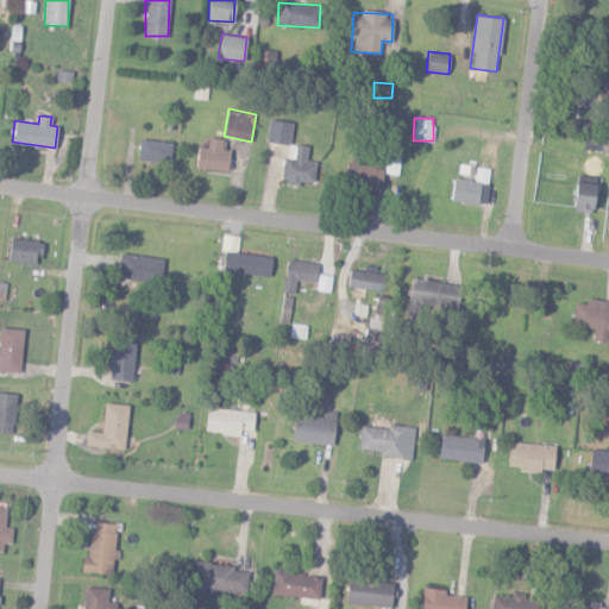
[(290,144),(293,123),(268,120),(267,143),(290,144)]
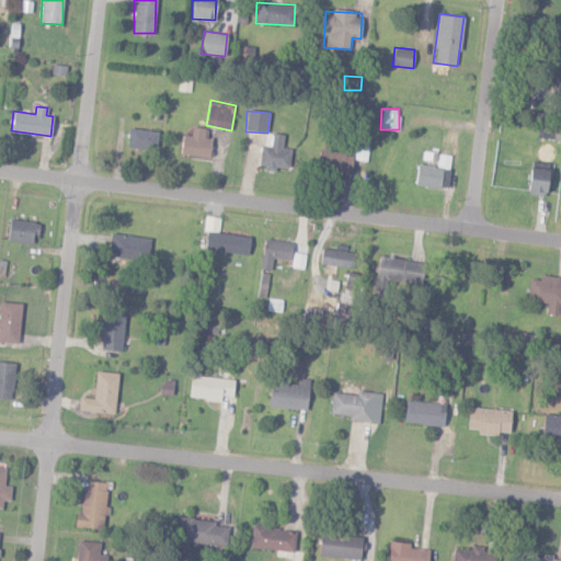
[(182,135),(181,156),(209,157),(210,138),(205,138),(205,127),(192,127),(191,136),(182,135)]
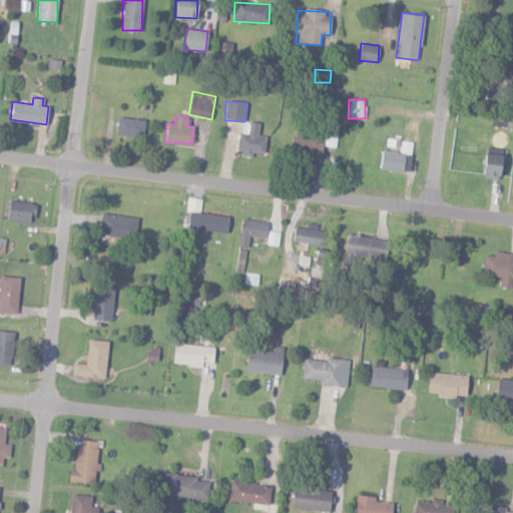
[(143,136),(144,119),(117,118),(116,134),(143,136)]
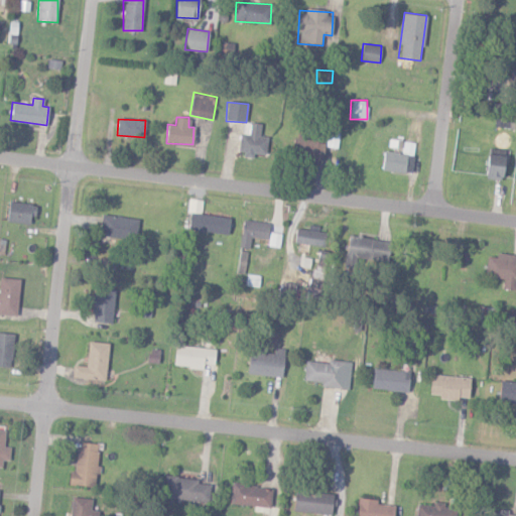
[(260,135),(261,124),(243,122),(239,154),(254,156),(254,153),(265,154),(268,136),(260,135)]
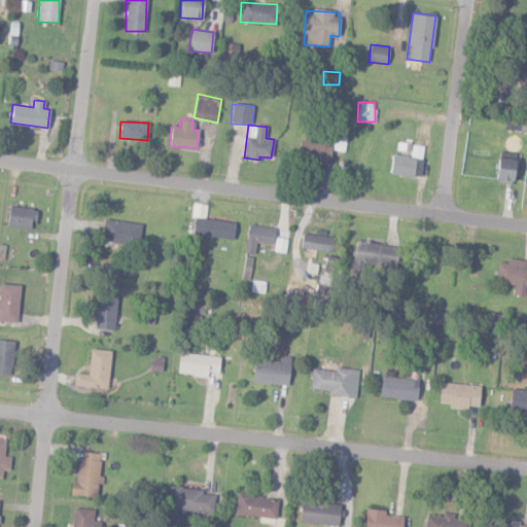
[(335,149),(345,151),(347,132),(338,131),(335,149)]
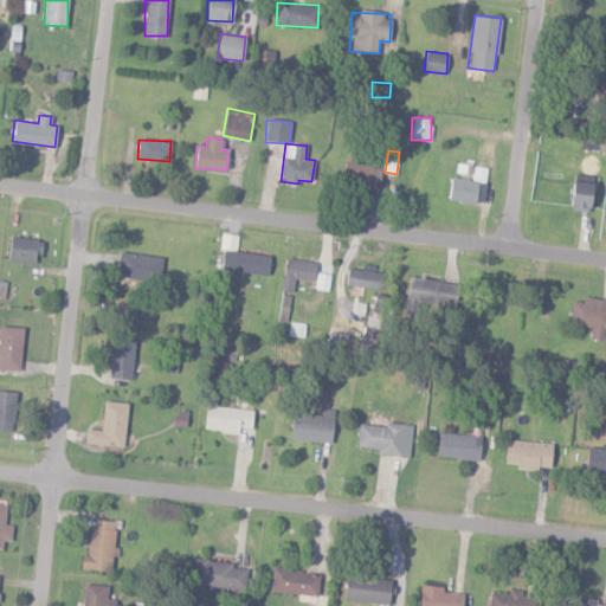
[(382,167),(346,161),(342,182),(379,188),(382,167)]
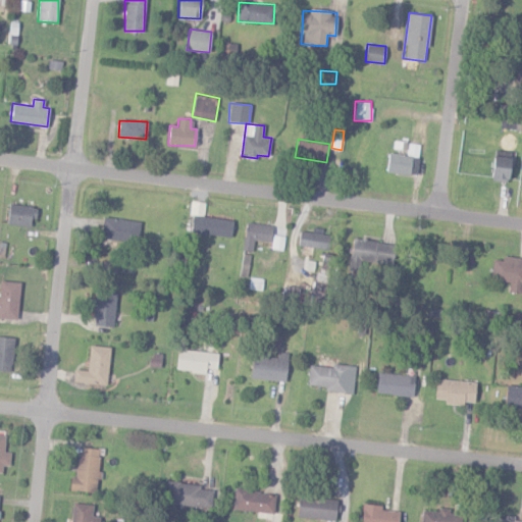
[(416,175),(420,145),(408,143),(407,155),(389,152),(386,171),(416,175)]
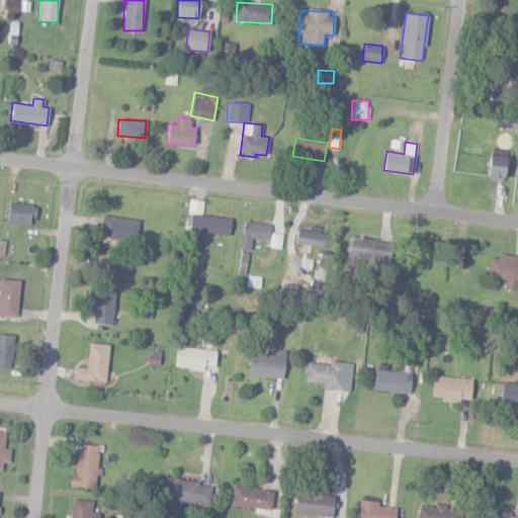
[(506,157),(490,154),(486,178),(502,181),(506,157)]
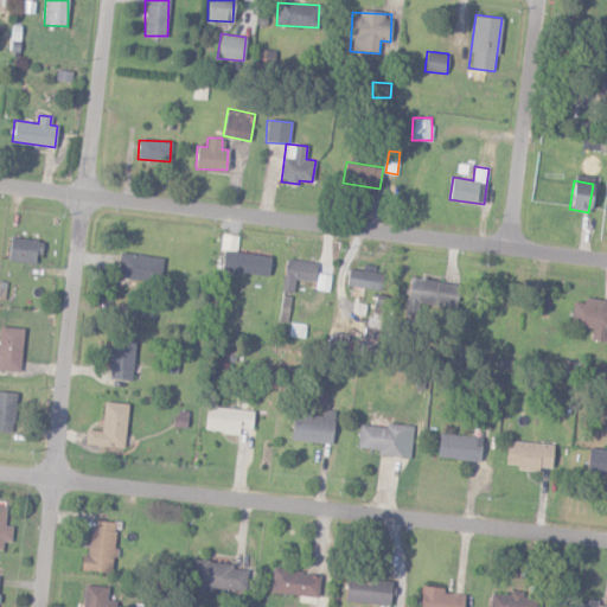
[(38,263),(40,241),(10,237),(8,261),(38,263)]
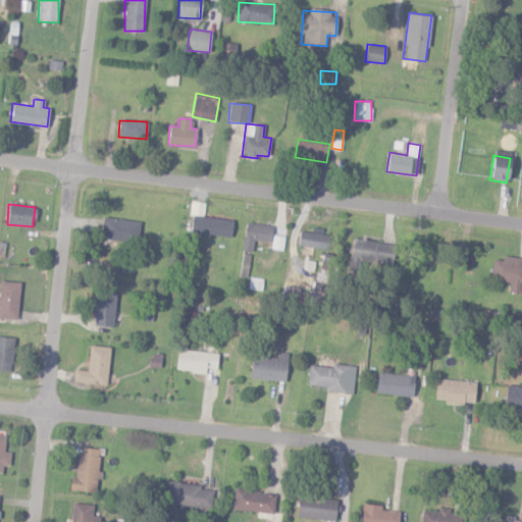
[(101,240),(140,240),(141,219),(102,218),(101,240)]
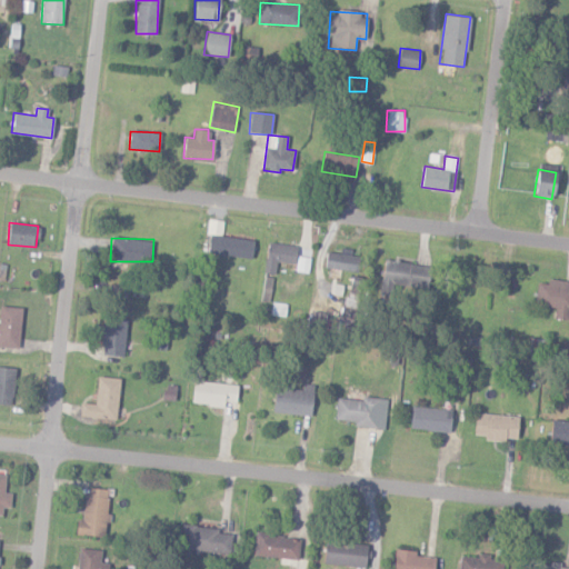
[(296,263),(296,245),(267,243),(265,273),(275,273),(276,262),(296,263)]
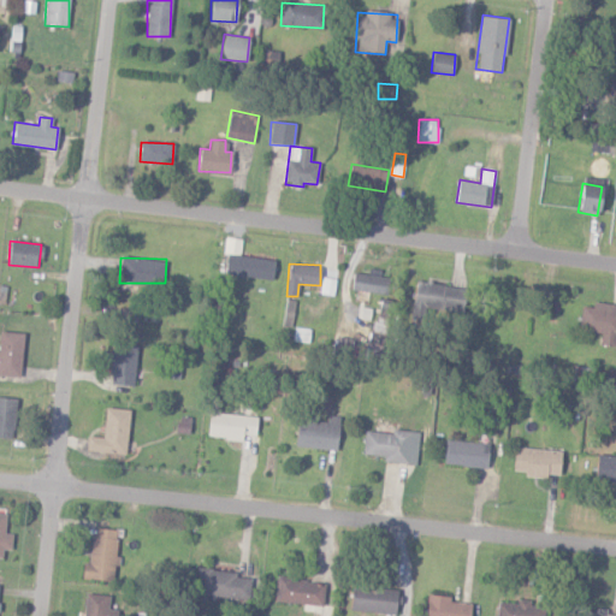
[(389,277),(379,277),(380,270),(369,268),(368,274),(354,273),(353,290),(386,294),(389,277)]
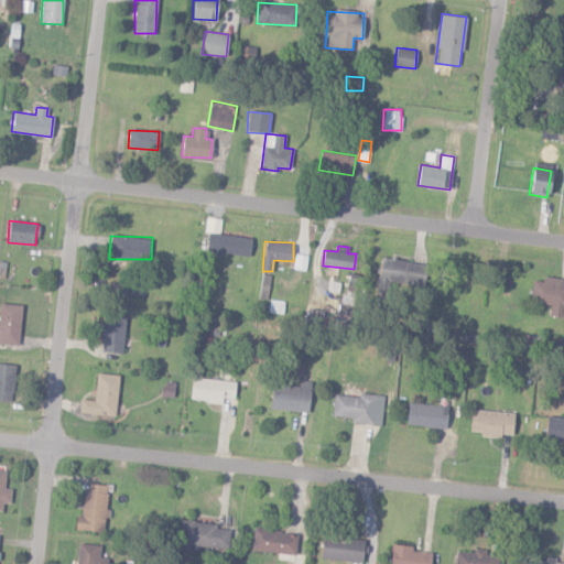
[(389,282),(423,286),(426,263),(381,258),(378,289),(389,290),(389,282)]
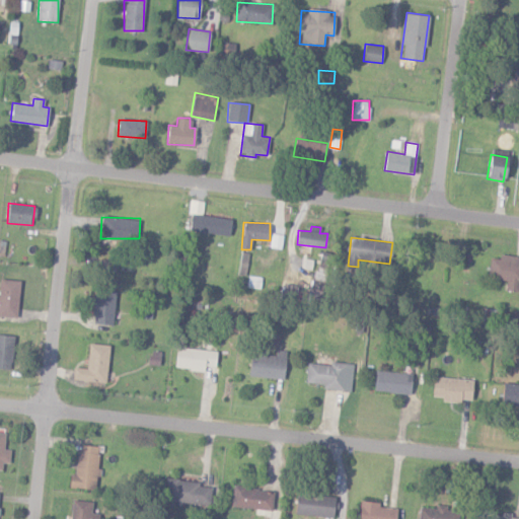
[(505,290),(518,292),(518,256),(500,253),(499,260),(491,257),(488,278),(507,280),(505,290)]
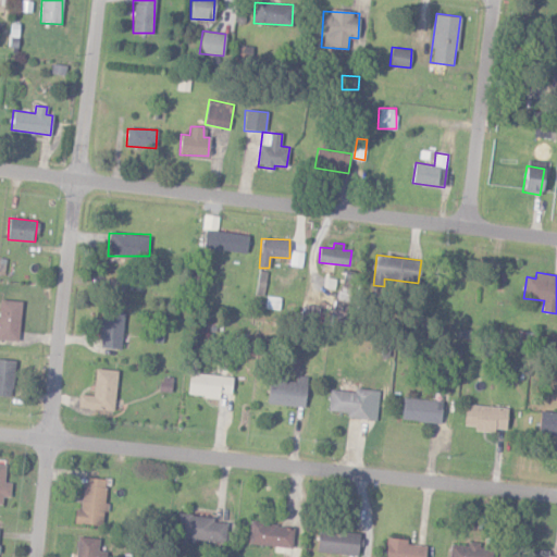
[(0,339),(20,341),(21,300),(0,299),(0,339)]
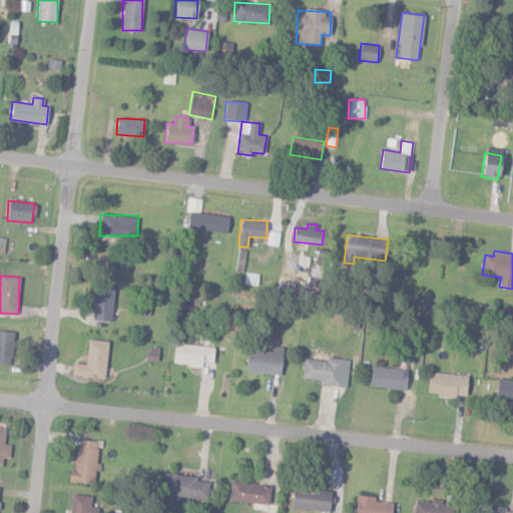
[(88,305),(93,305),(92,320),(112,321),(113,290),(89,288),(88,305)]
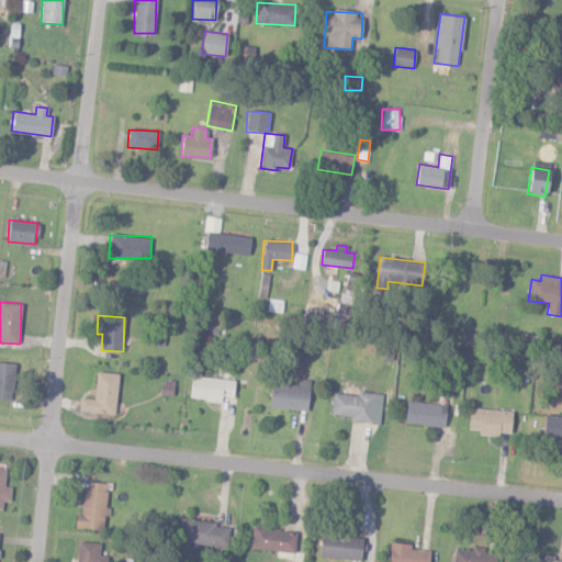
[(14,363),(0,362),(0,398),(13,400),(14,363)]
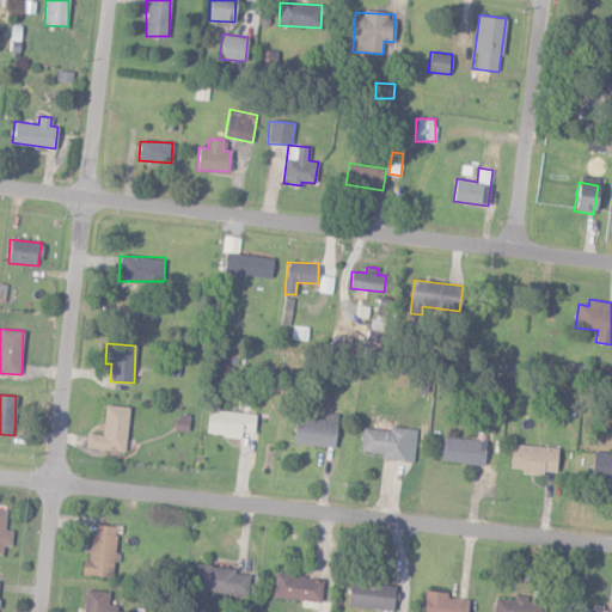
[(124,452),(129,408),(105,404),(102,435),(89,433),(86,448),(124,452)]
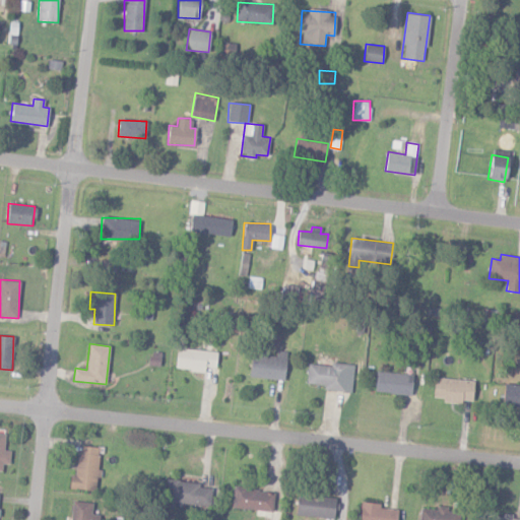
[(217,352),(177,347),(174,369),(204,372),(205,367),(215,368),(217,352)]
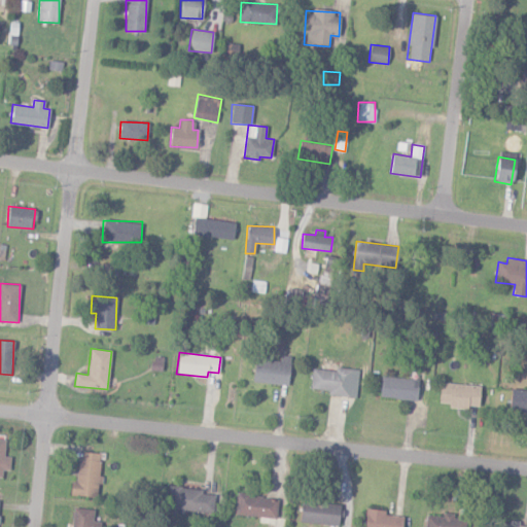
[(287,386),(290,356),(280,355),(280,361),(255,358),(252,382),(287,386)]
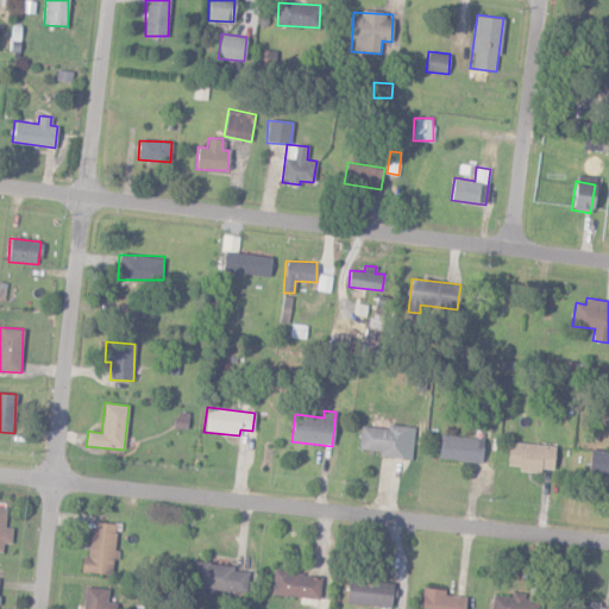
[(360,426),(358,451),(410,458),(415,427),(387,424),(385,428),(360,426)]
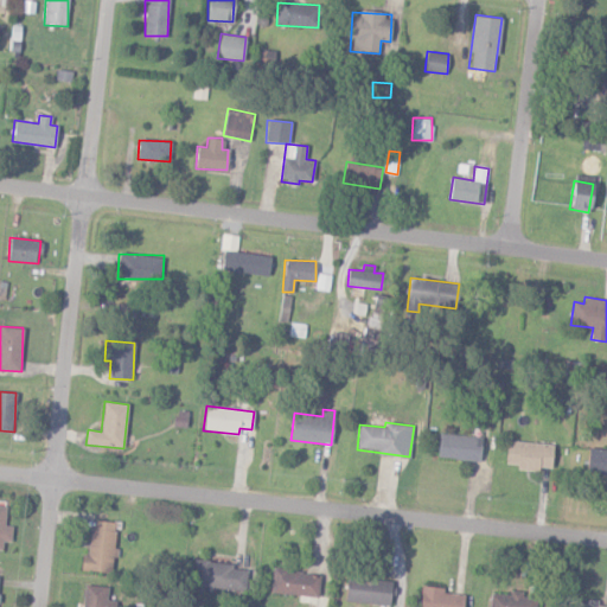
[(480,460),(481,435),(439,434),(438,459),(480,460)]
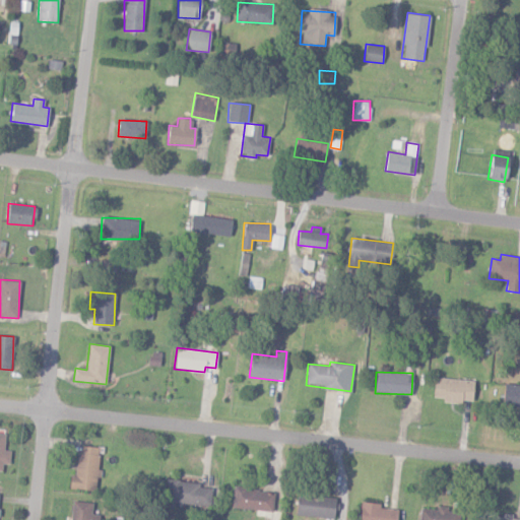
[(473,380),(435,378),(434,397),(443,398),(443,401),(473,402),(473,380)]
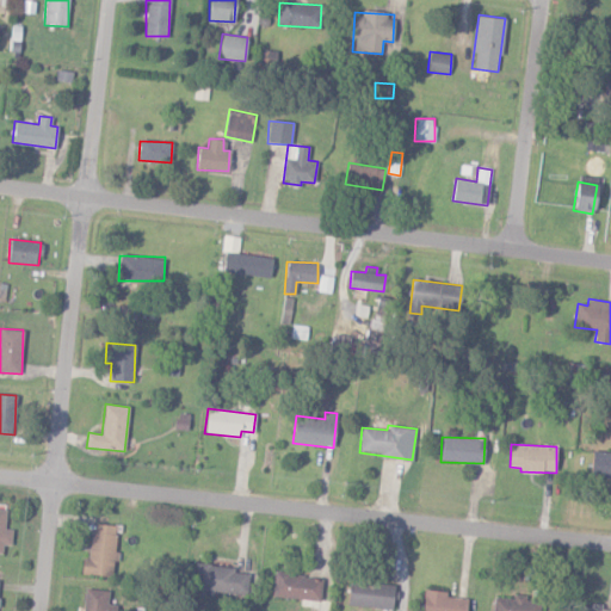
[(610,477),(610,452),(592,452),(591,476),(610,477)]
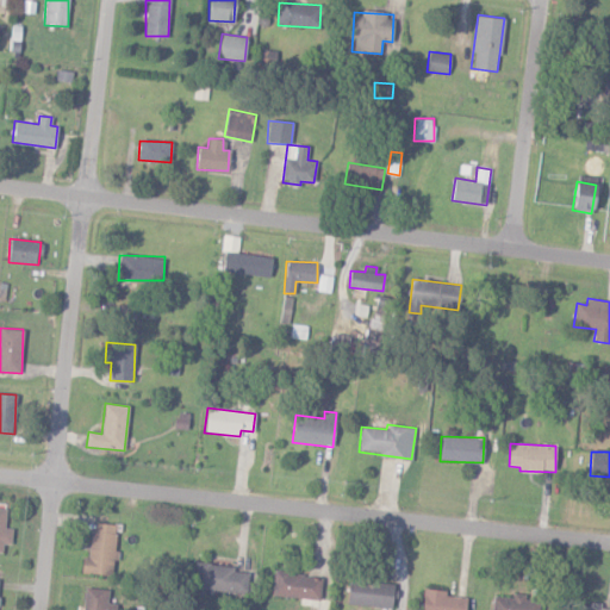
[(6,509),(0,508),(0,552),(1,553),(2,543),(11,545),(12,529),(5,528),(6,509)]
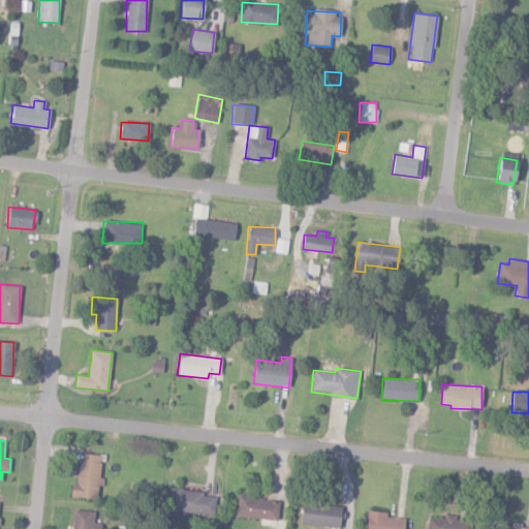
[(70,497),(97,500),(101,456),(80,454),(76,484),(71,484),(70,497)]
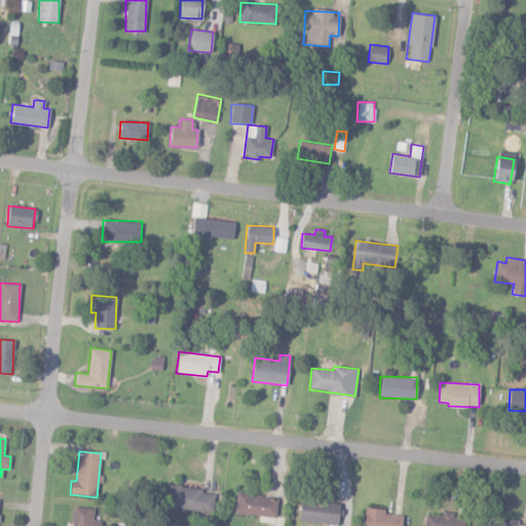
[(213,512),(214,492),(201,492),(201,487),(167,486),(166,510),(213,512)]
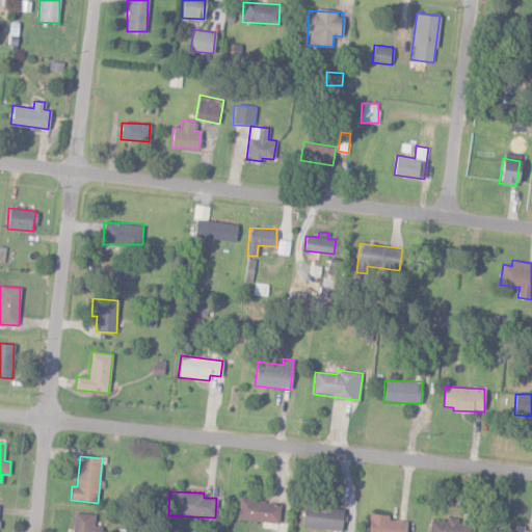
[(280,522),(280,501),(238,500),(237,521),(280,522)]
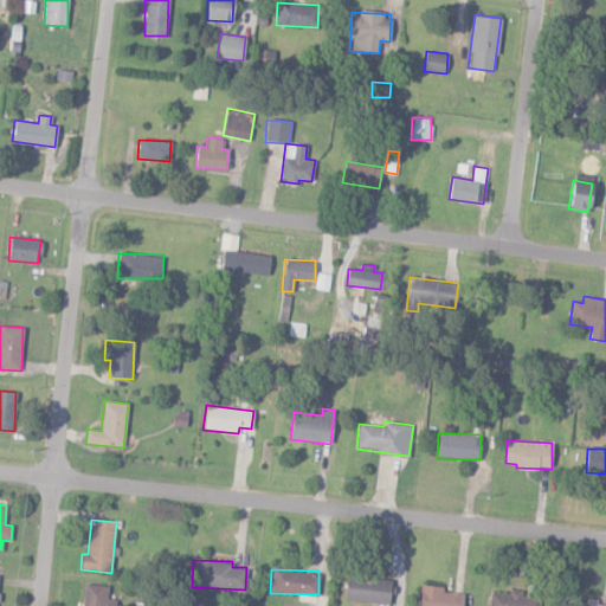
[(345,599),(388,605),(391,581),(348,575),(345,599)]
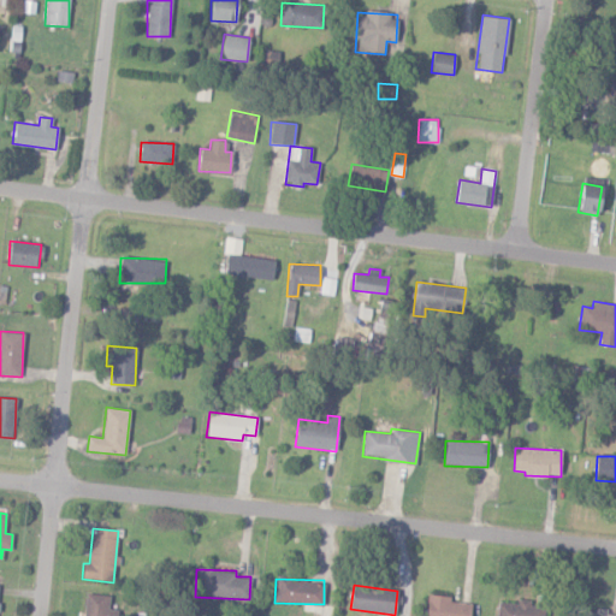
[(110,596),(86,594),(83,615),(117,615),(118,610),(108,610),(110,596)]
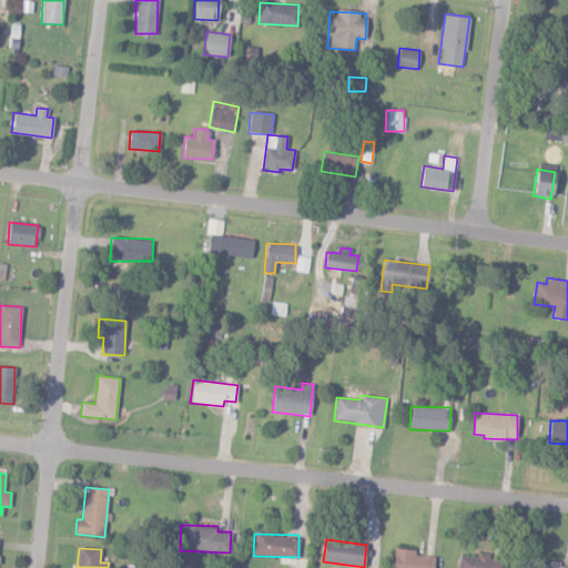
[(393,567),(433,567),(434,556),(415,555),(415,549),(394,548),(393,567)]
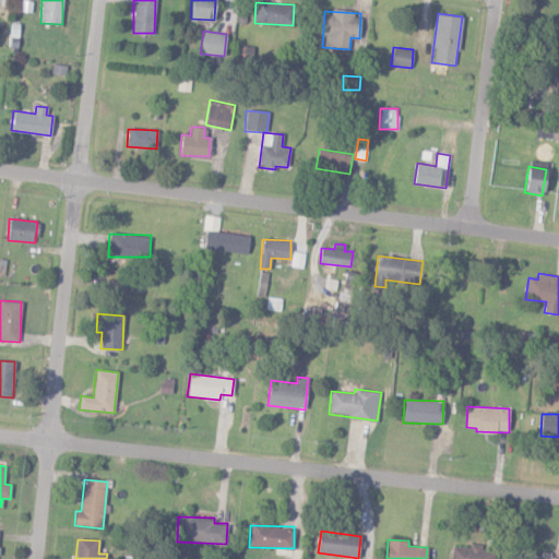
[(452,546),(450,558),(491,558),(494,552),(482,551),(482,545),(470,544),(470,548),(452,546)]
